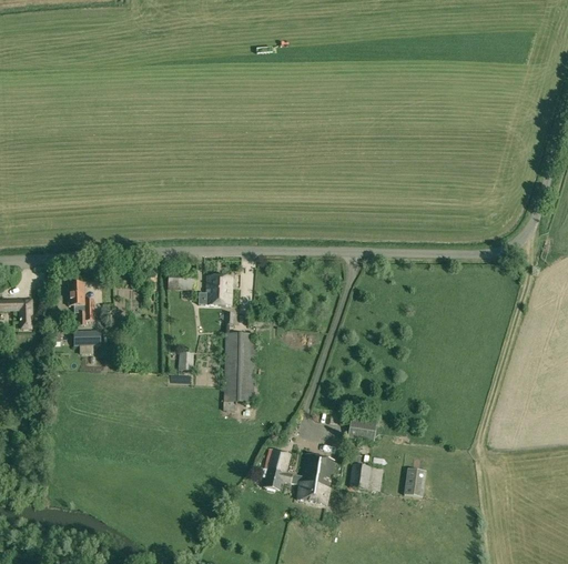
[(196,288),(196,270),(169,268),(168,286),(196,288)]
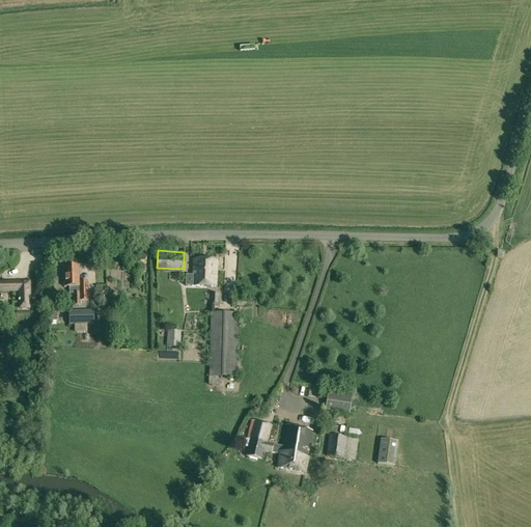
[(215,283),(216,257),(194,257),(194,272),(186,272),(186,282),(194,283),(215,283)]
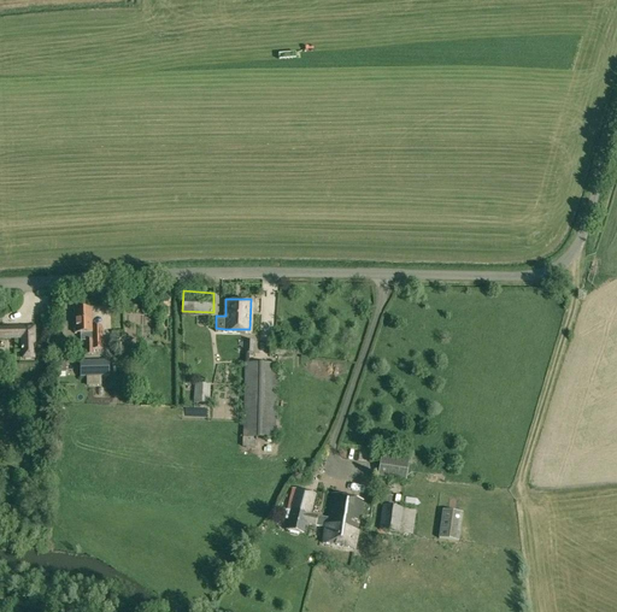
[(75,330),(81,329),(81,337),(84,337),(86,352),(93,351),(93,346),(103,346),(101,322),(92,323),(90,304),(74,305),(75,330)]
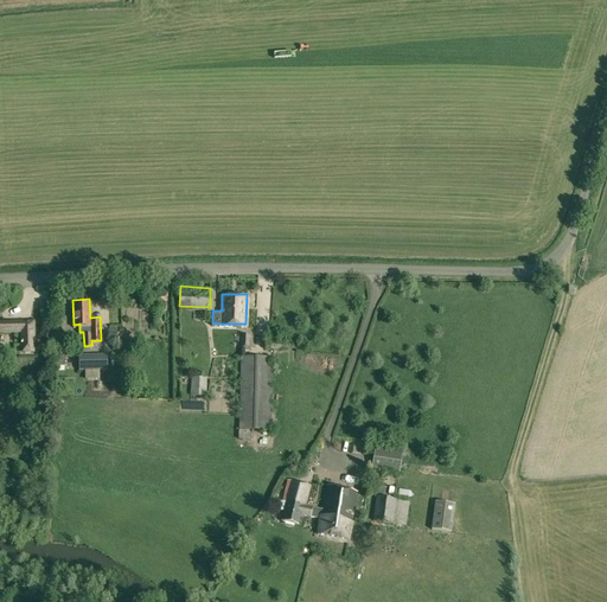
[(0,330),(20,330),(21,345),(34,345),(34,318),(0,319),(0,330)]
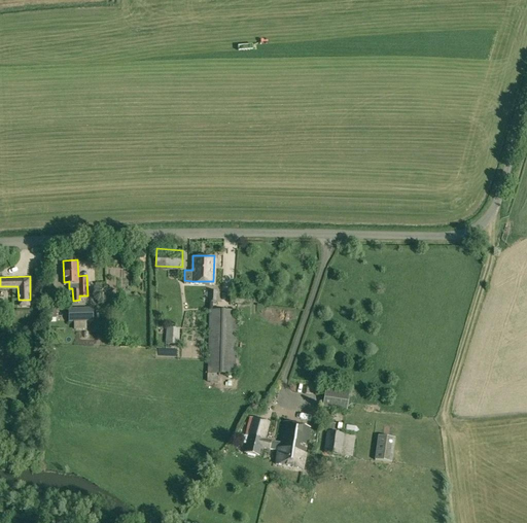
[(230,289),(230,301),(245,302),(245,289),(230,289)]
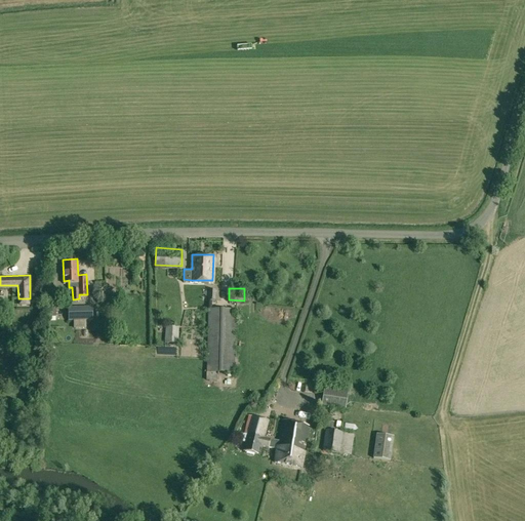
[(50,313),(56,313),(56,305),(61,305),(61,297),(50,297),(50,305),(50,313)]
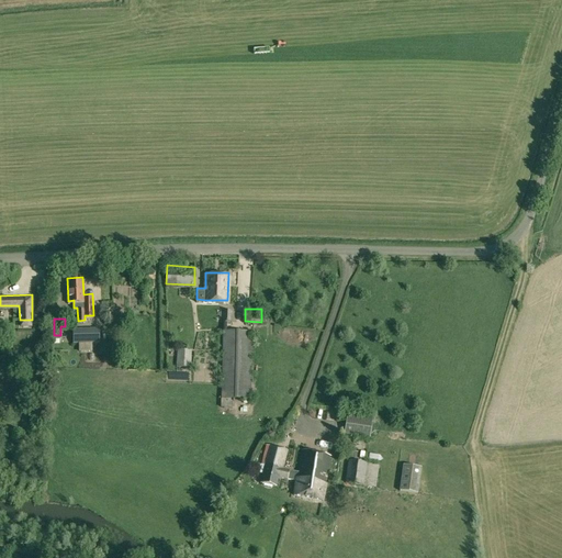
[(78,341),(87,341),(100,339),(99,325),(72,326),(72,341),(78,341)]
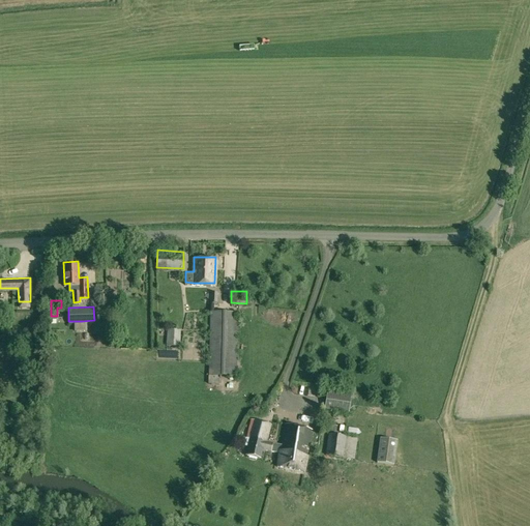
[(208,373),(219,374),(236,374),(239,309),(210,309),(208,373)]
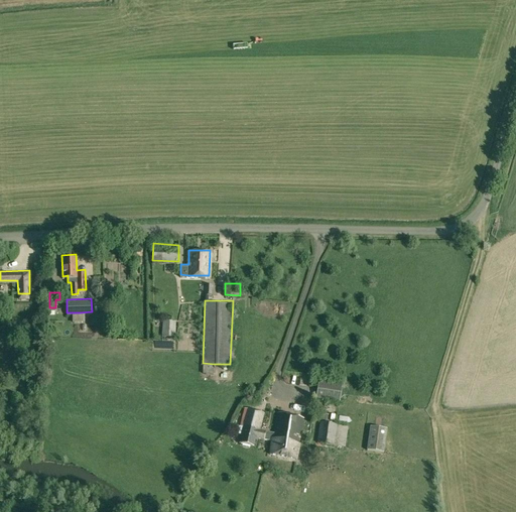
[(162,317),(161,334),(175,335),(175,318),(162,317)]
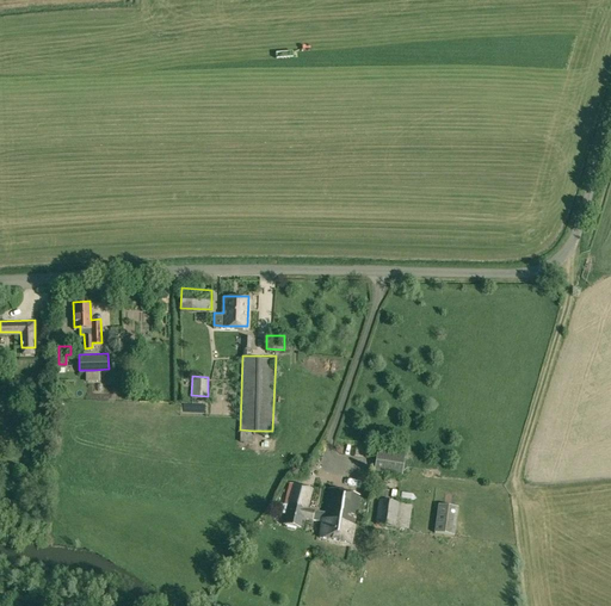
[(402,472),(406,452),(377,447),(374,468),(402,472)]
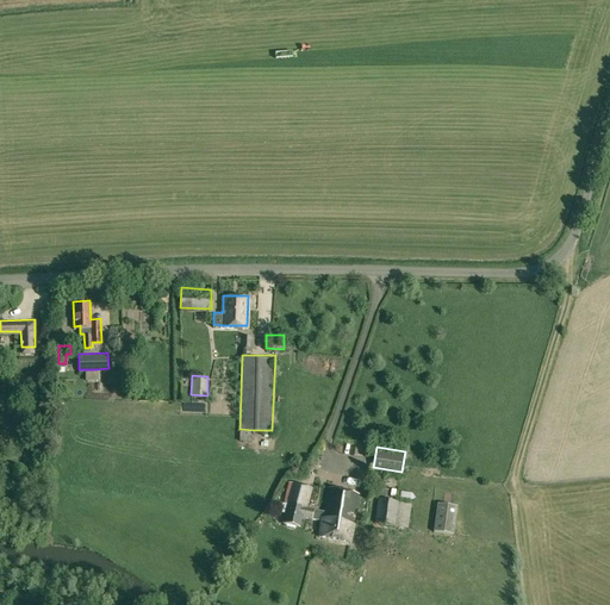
[(312,516),(312,515),(315,507),(307,505),(311,485),(287,480),(284,500),(287,500),(284,521),(300,524),(302,513),(312,516)]
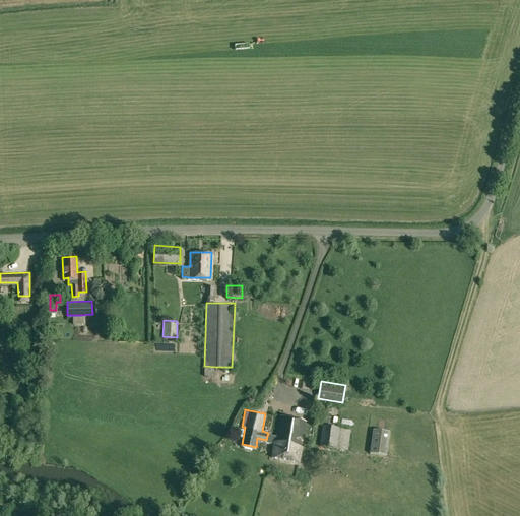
[(268,433),(266,439),(274,441),(271,454),(298,459),(306,418),(279,413),(275,434),(268,433)]
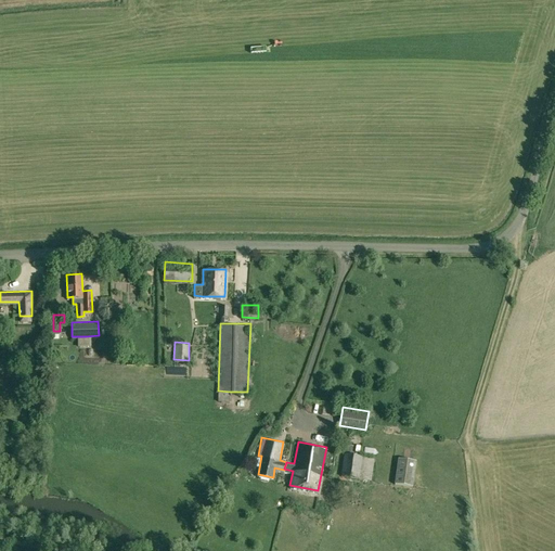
[(371,478),(374,456),(344,450),(340,474),(371,478)]
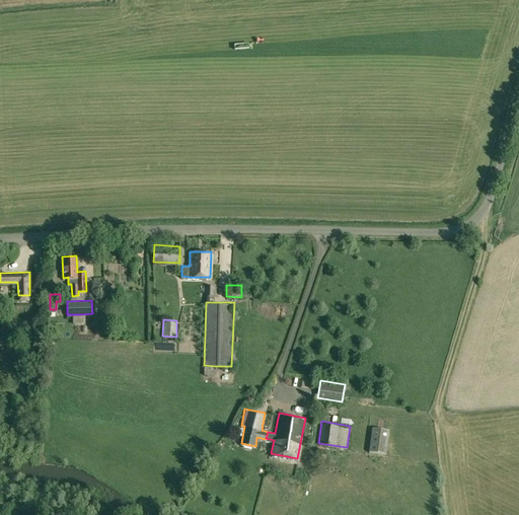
[(386,452),(389,428),(372,426),(369,450),(386,452)]
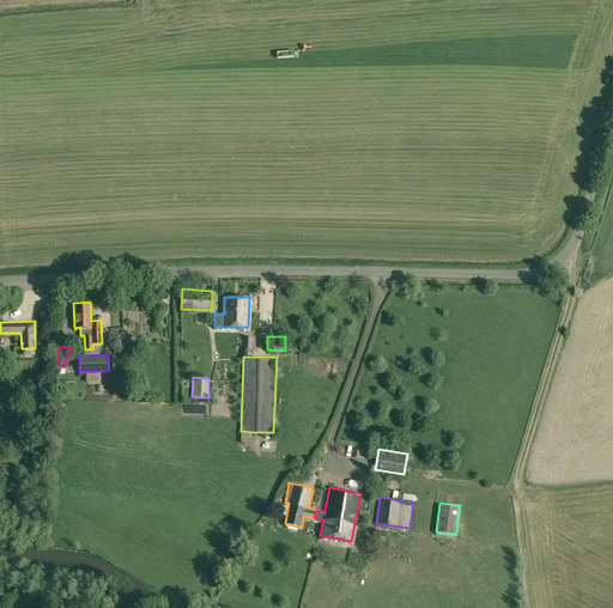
[(255,547),(266,557),(279,543),(268,533),(255,547)]
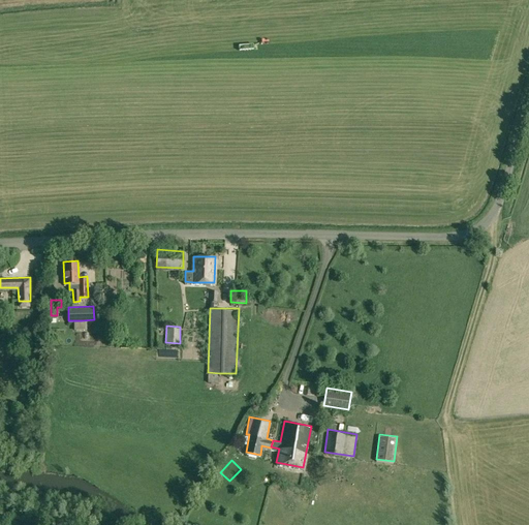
All buildings are outlined.
